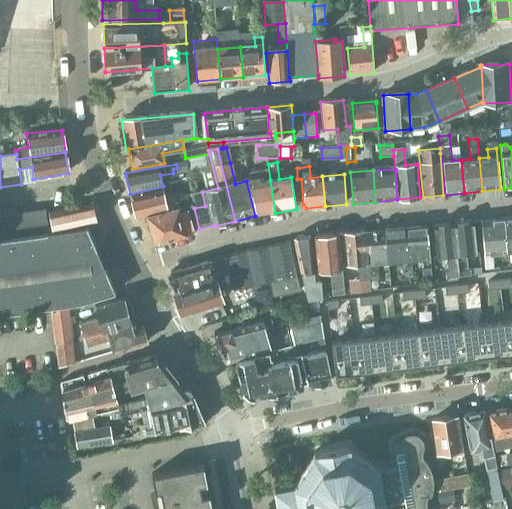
[(250,183),(255,216),(275,213),(270,180),(250,183)]
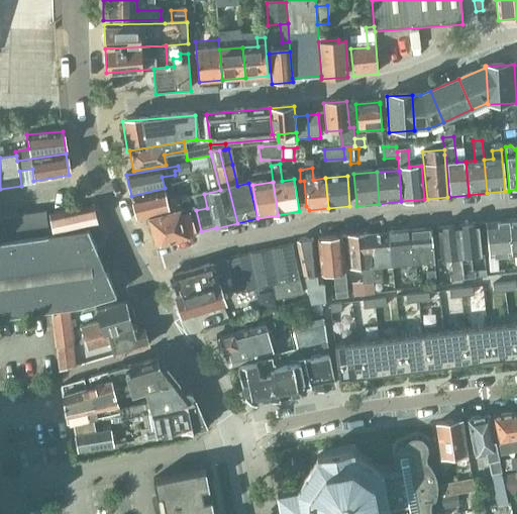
[(137,221),(147,217),(180,209),(191,206),(189,198),(168,203),(166,191),(132,199),(137,221)]
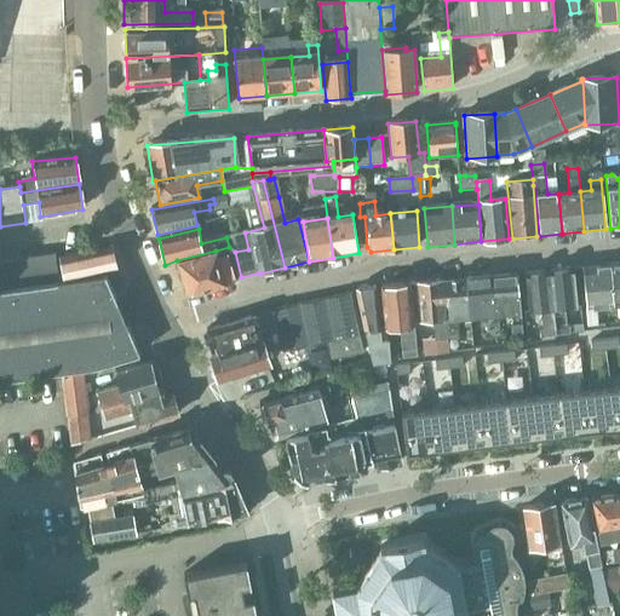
[(108,247),(58,258),(63,282),(114,271),(116,271),(115,269),(114,270),(110,249),(112,249),(110,247),(108,247)]
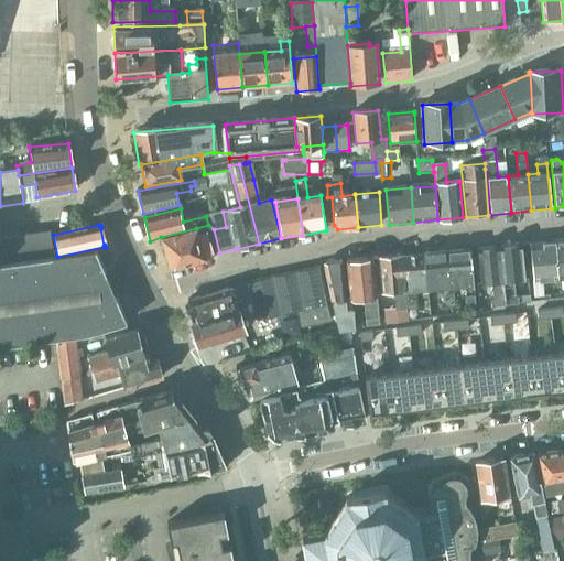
[(196,228),(161,237),(170,266),(174,268),(209,257),(203,237),(199,238),(196,228)]
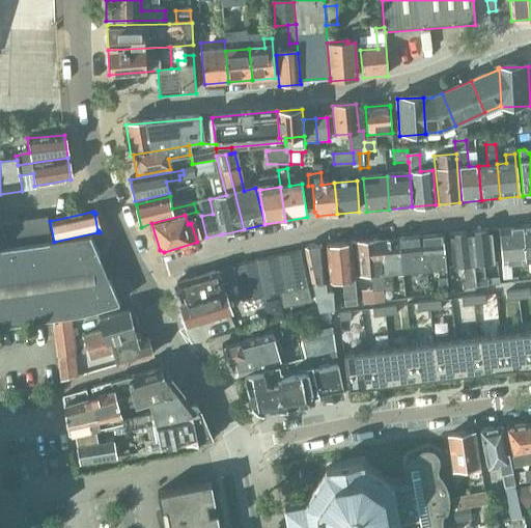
[(38,243),(49,242),(46,219),(35,220),(38,243)]
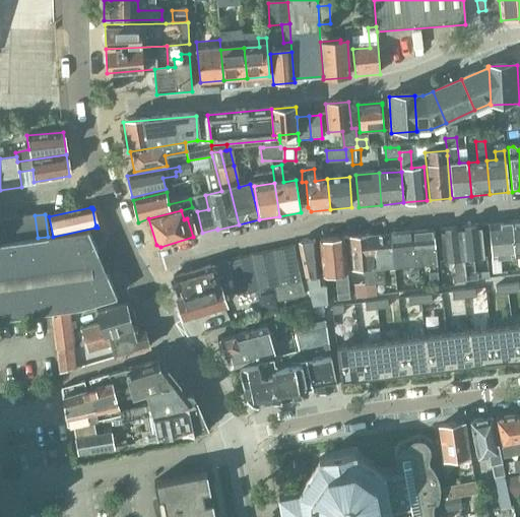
[(27,240),(38,238),(35,215),(24,217),(27,240)]
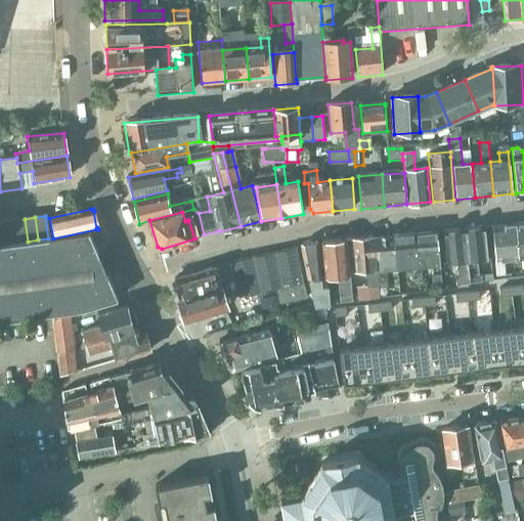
[(25,219),(14,220),(17,243),(28,242),(25,219)]
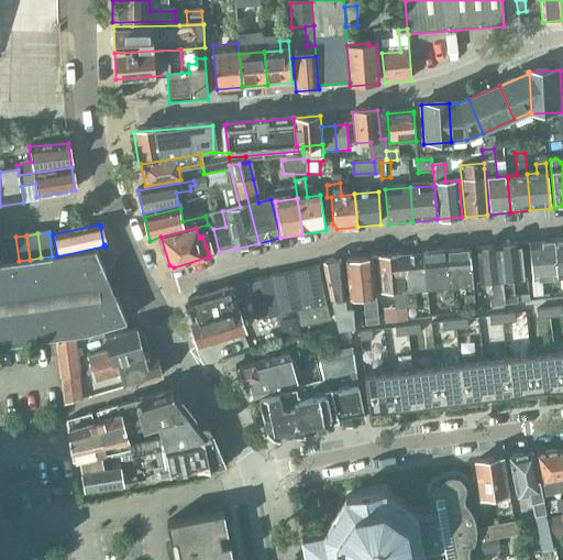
[(15,237),(3,238),(7,262),(19,261),(15,237)]
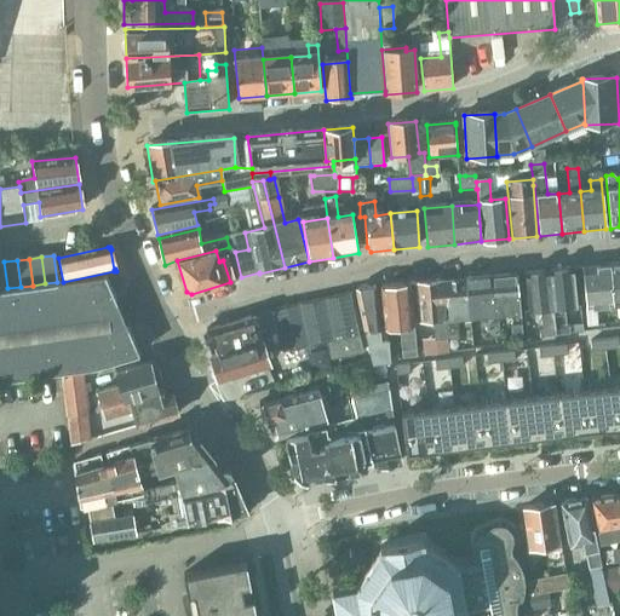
[(619,264),(608,266),(613,308),(619,306),(619,264)]
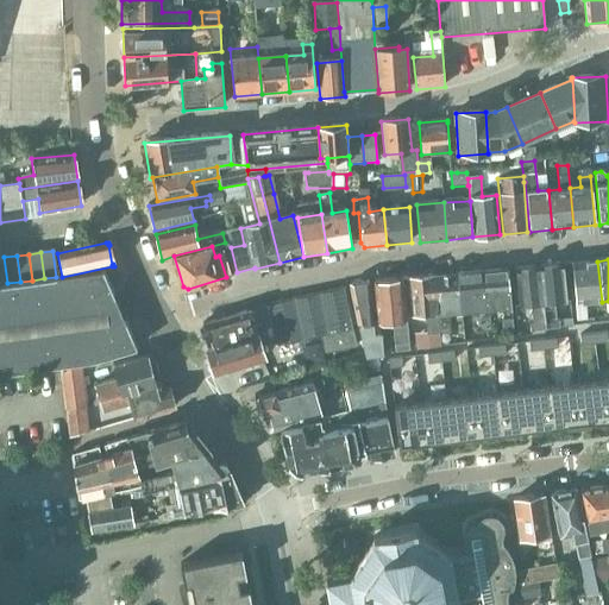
[(602,302),(597,262),(572,264),(576,303),(575,304),(576,322),(586,321),(584,303),(602,302)]
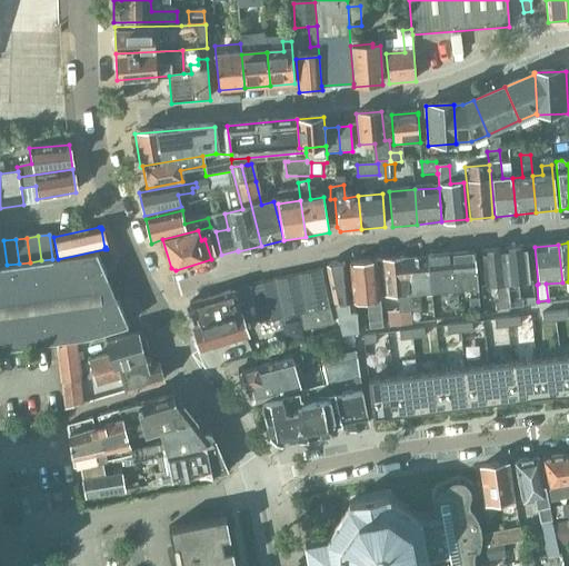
[(526,248),(503,250),(509,305),(533,303),(533,297),(520,298),(520,296),(518,296),(517,285),(529,283),(526,248)]
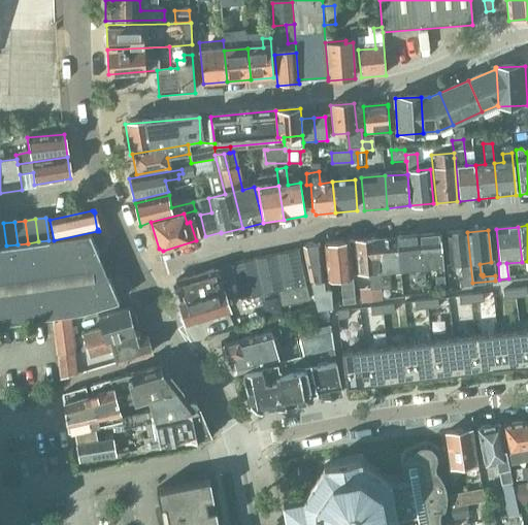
[(472,283),(467,232),(447,234),(450,267),(461,265),(463,284),(472,283)]
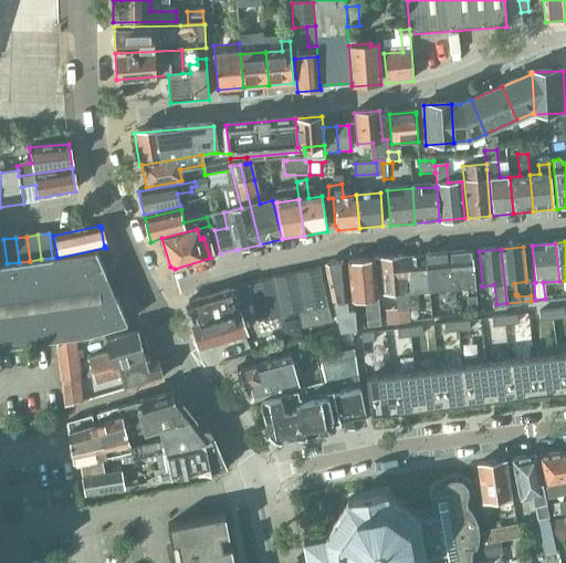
[(53,259),(0,266),(0,350),(84,337),(127,325),(96,252),(53,259)]
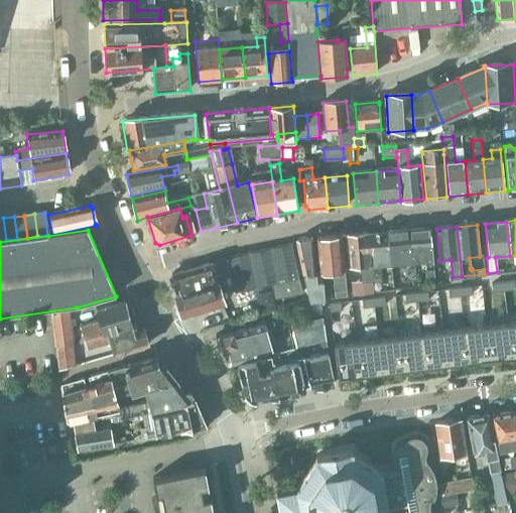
[(430,230),(409,232),(412,263),(433,262),(430,230)]
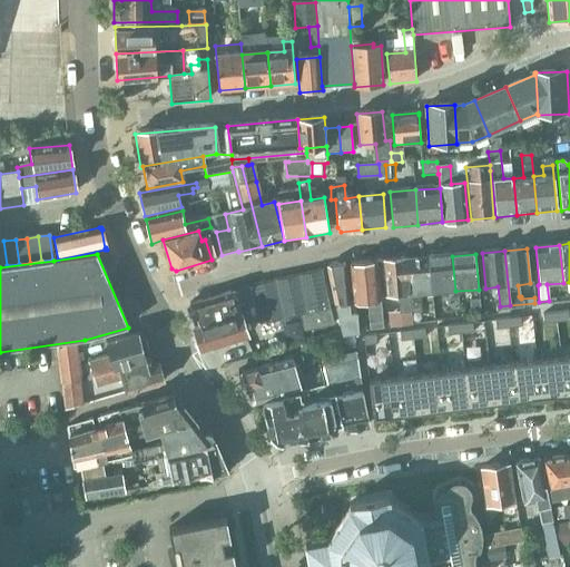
[(452,256),(429,257),(432,293),(455,291),(452,256)]
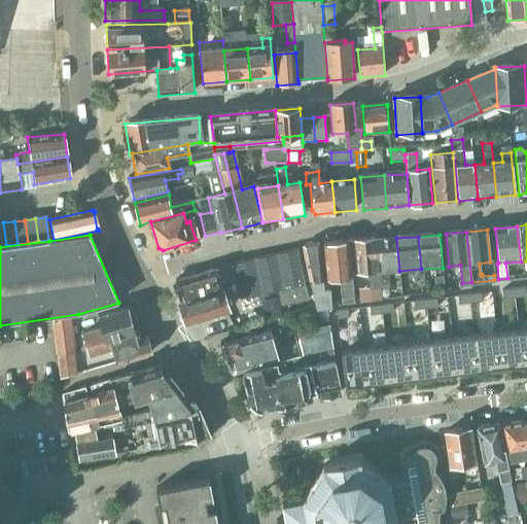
[(396,238),(376,240),(381,300),(389,300),(386,272),(399,271),(396,238)]
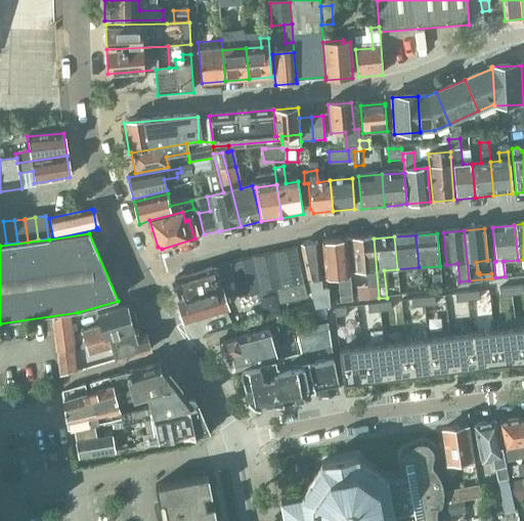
[(379,298),(374,239),(373,239),(351,241),(353,273),(367,272),(370,299),(379,298)]
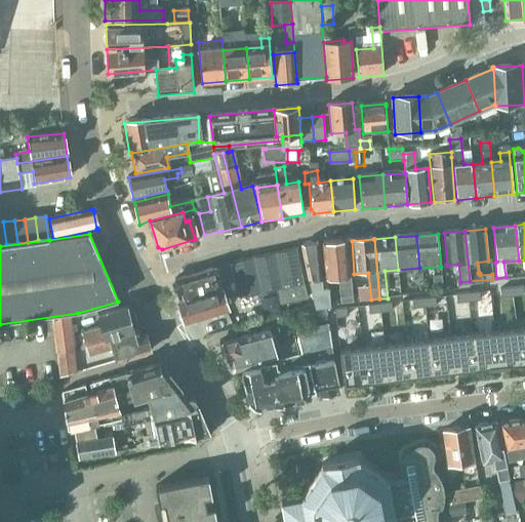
[(322,244),(326,280),(338,279),(339,297),(352,296),(347,242),(322,244)]
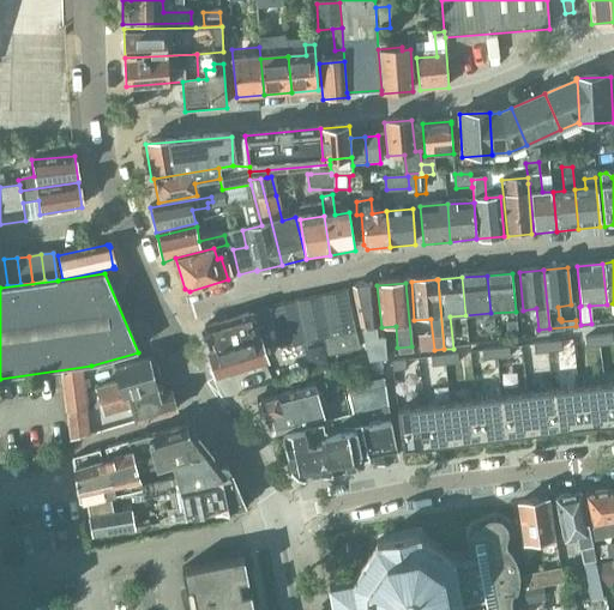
[(353,289),(360,330),(369,360),(386,358),(385,337),(377,337),(372,285),(353,289)]
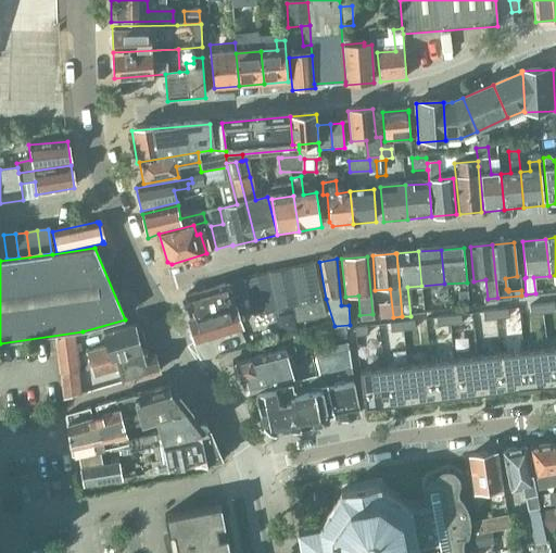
[(253,318),(295,309),(299,323),(325,316),(313,264),(244,279),(253,318)]
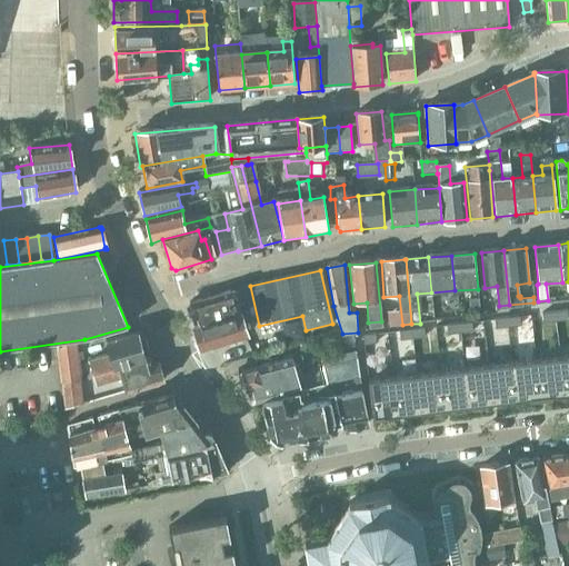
[(195,327),(200,347),(247,334),(235,290),(189,305),(196,327),(195,327)]
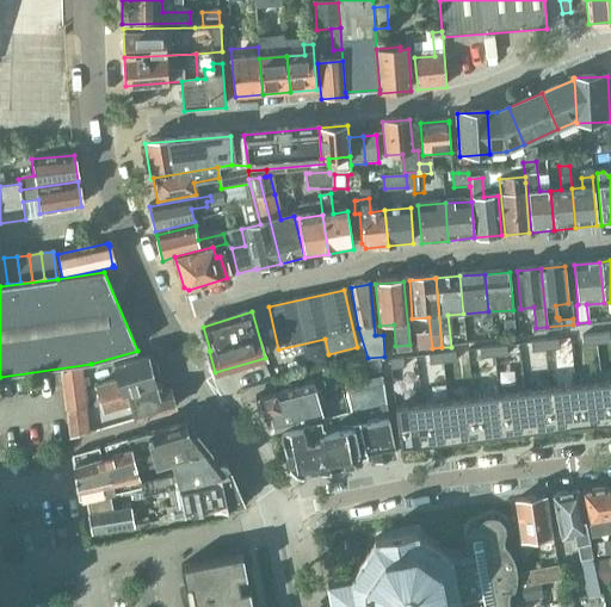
[(608,335),(594,336),(596,346),(609,345),(608,335)]
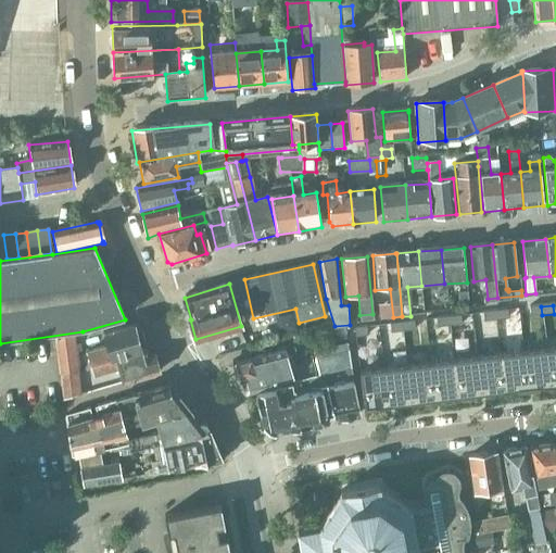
[(541,306),(529,309),(530,317),(542,315),(541,306)]
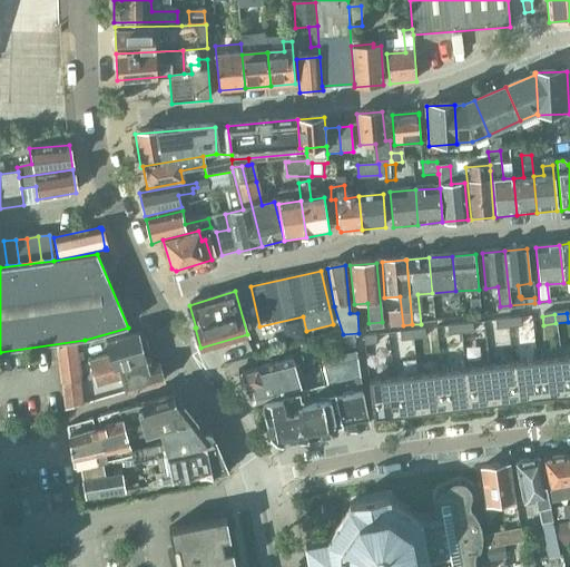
[(519,319),(507,320),(508,329),(520,328),(519,319)]
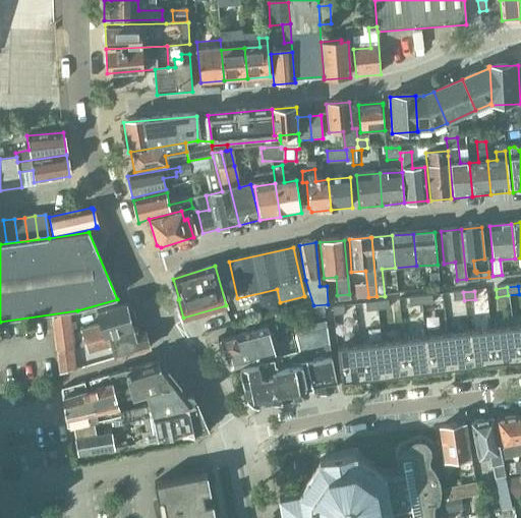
[(463,292),(452,294),(453,302),(464,300),(463,292)]
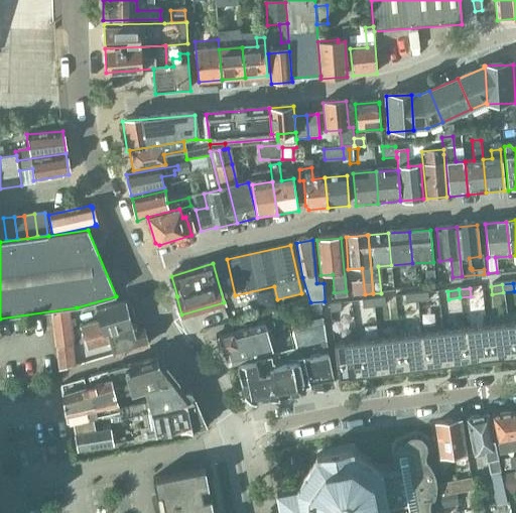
[(426,293),(415,294),(416,302),(427,301),(426,293)]
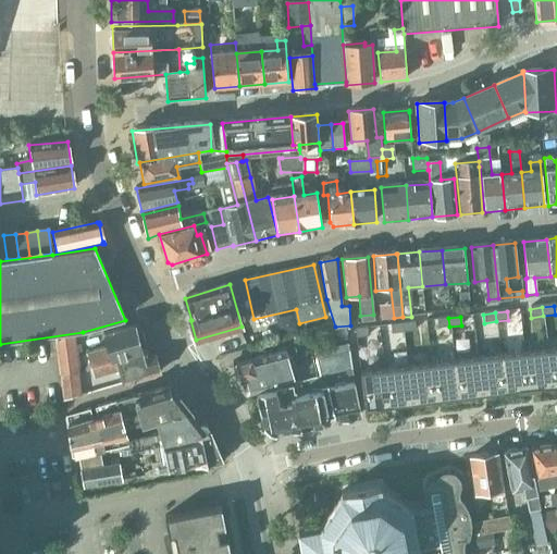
[(448,318),(436,320),(437,329),(449,327),(448,318)]
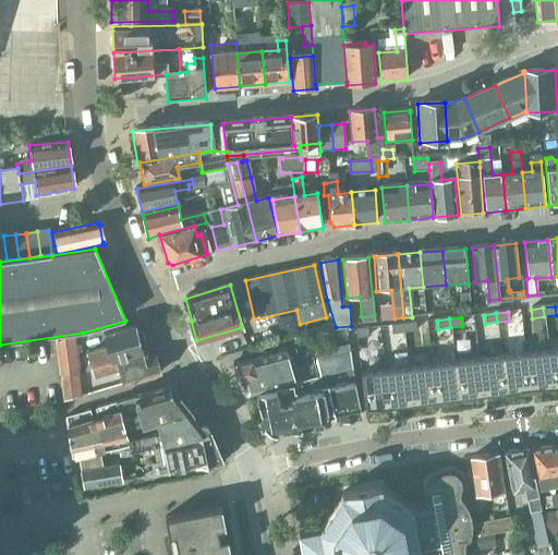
[(413,323),(401,324),(402,333),(414,332),(413,323)]
